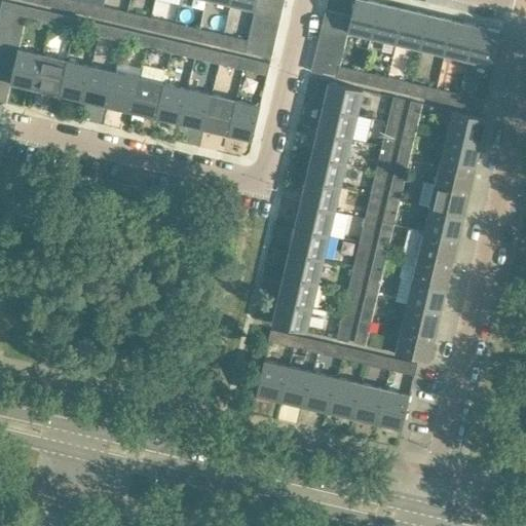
[(79,1),(75,0),(52,0),(52,6),(76,12),(79,1)]
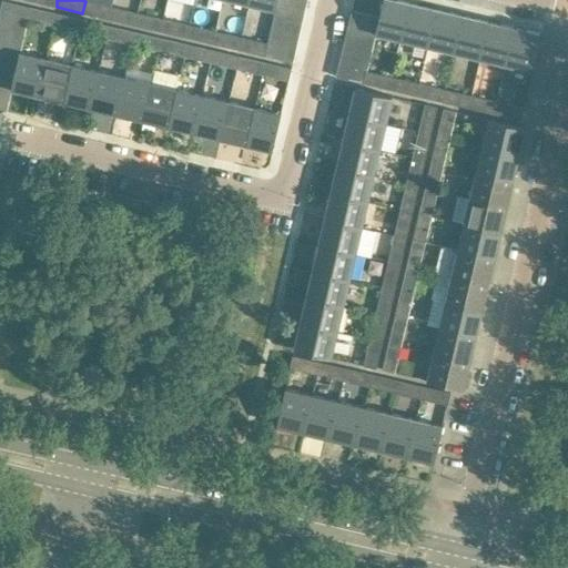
[(275,10),(276,2),(276,0),(250,0),(250,4),(275,10)]
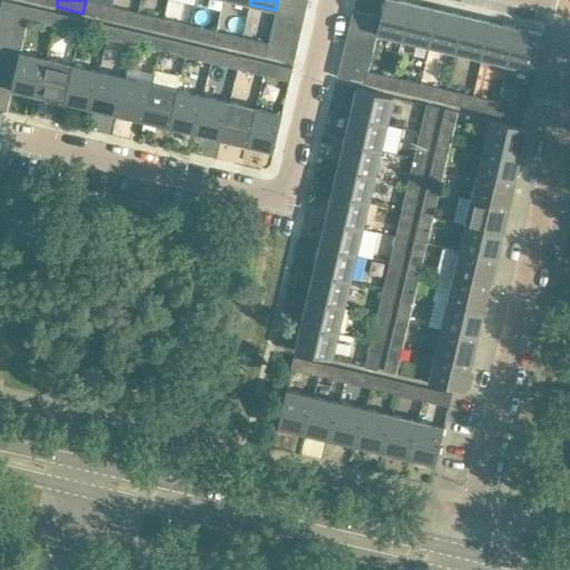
[(377,33),(403,40),(412,3),(397,0),(384,0),(381,17),(377,30),(377,33)]
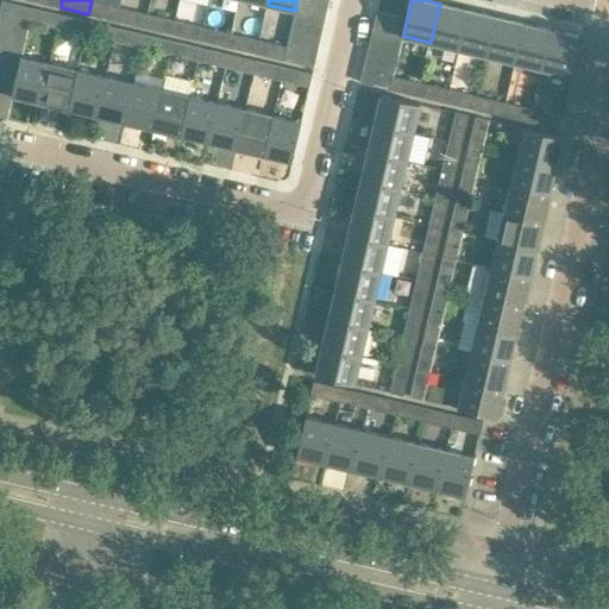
[(0,16),(30,23),(30,22),(32,8),(2,1),(0,12),(0,16)]
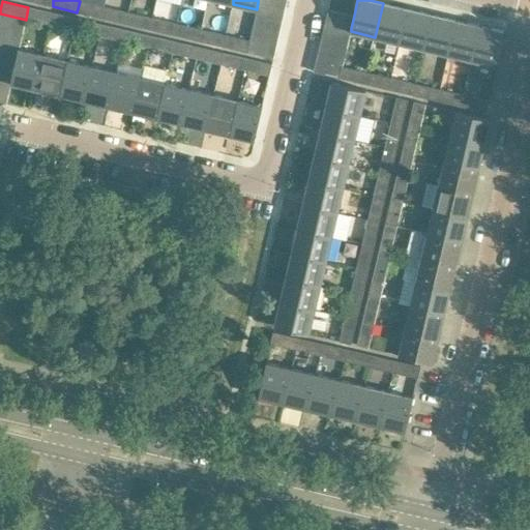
[(101,18),(104,6),(80,1),(77,12),(101,18)]
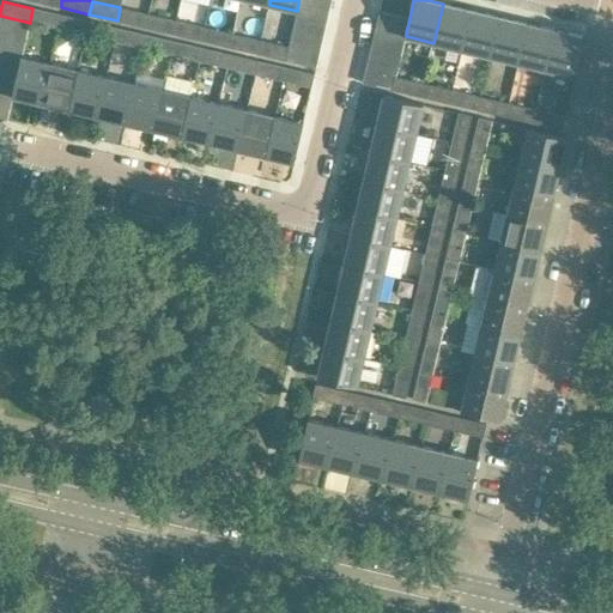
[(327,24),(329,10),(299,2),(298,2),(297,11),(295,17),(327,24)]
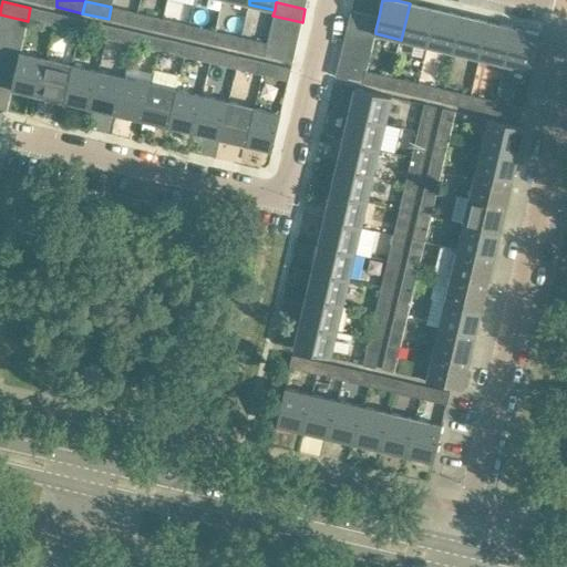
[(410,3),(401,40),(428,45),(436,10),(410,3)]
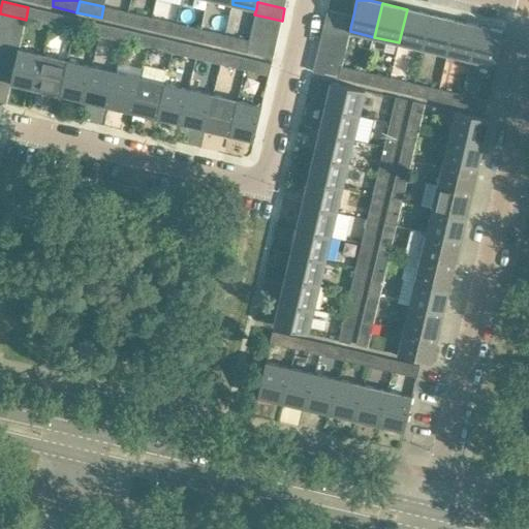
[(128,12),(103,6),(101,18),(125,24),(128,12)]
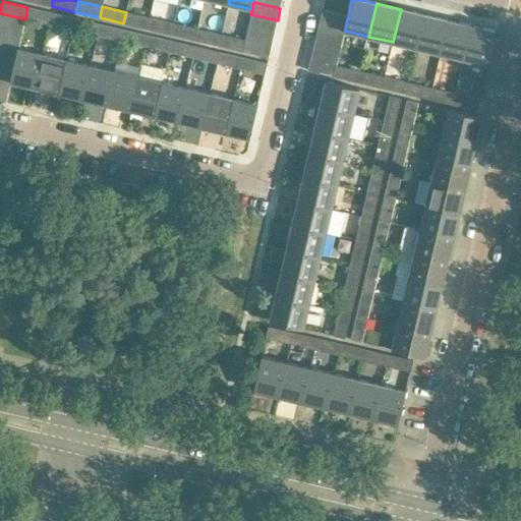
[(52,12),(27,7),(25,18),(50,23),(52,12)]
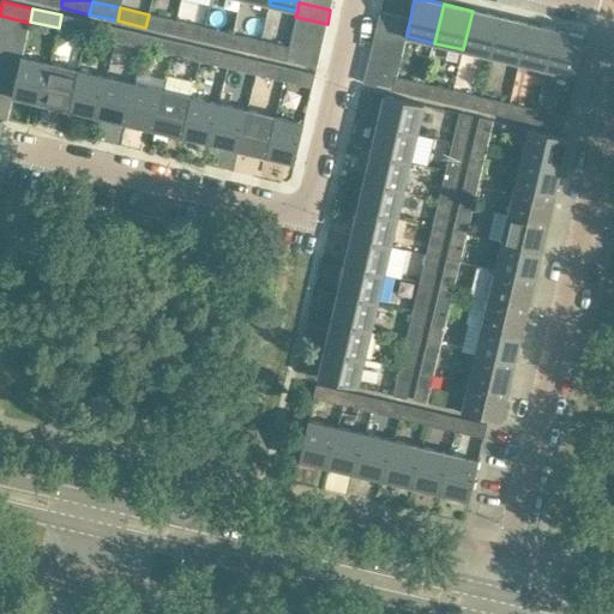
[(377,25),(407,32),(410,18),(380,11),(377,25)]
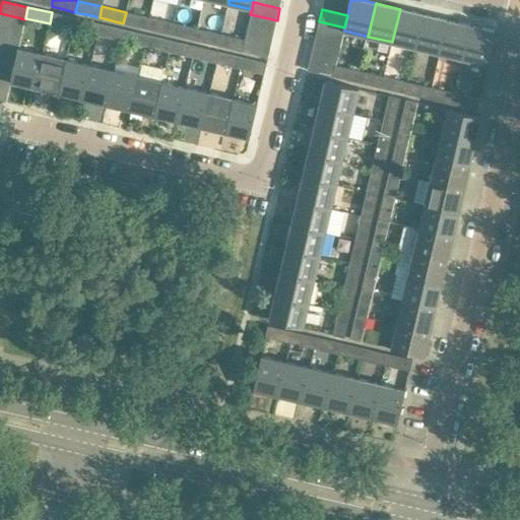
[(424,14),(400,9),(392,42),(416,48),(424,14)]
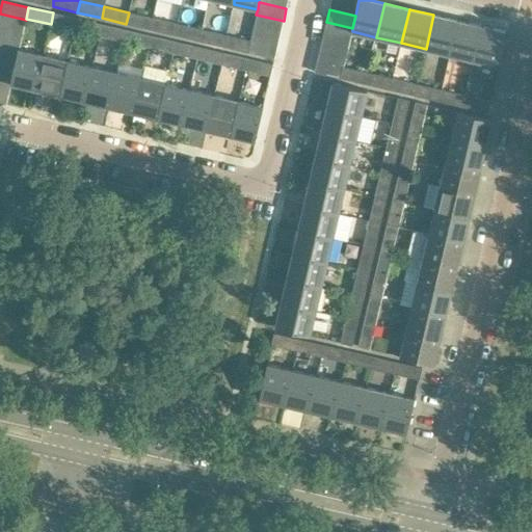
[(78,19),(53,12),(51,24),(75,30),(78,19)]
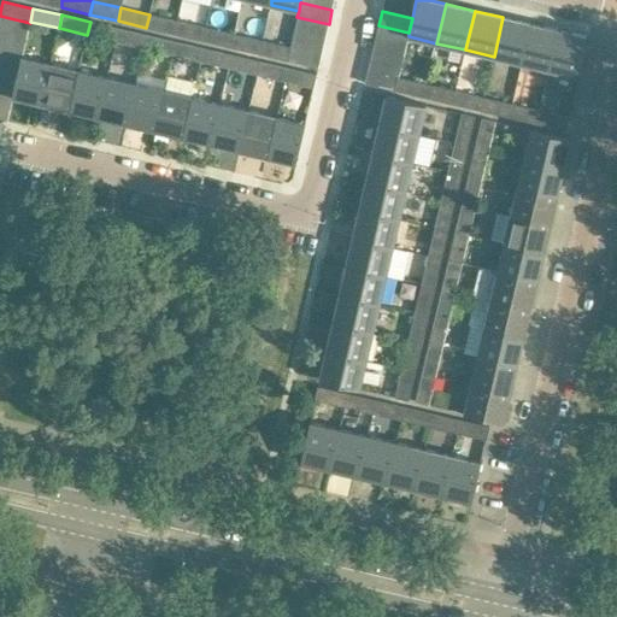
[(177,21),(150,15),(146,28),(175,34),(177,21)]
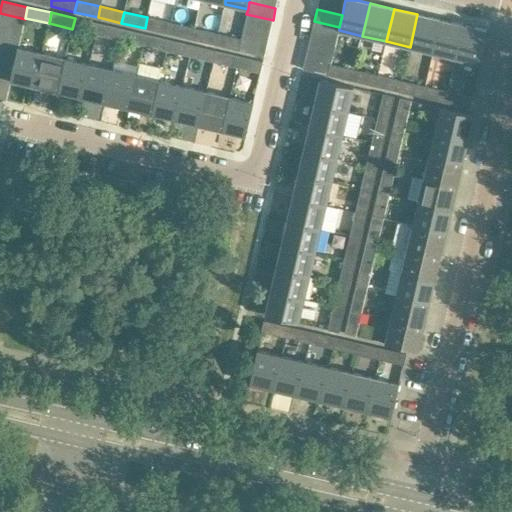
[(0,25),(22,31),(25,19),(0,13),(0,25)]
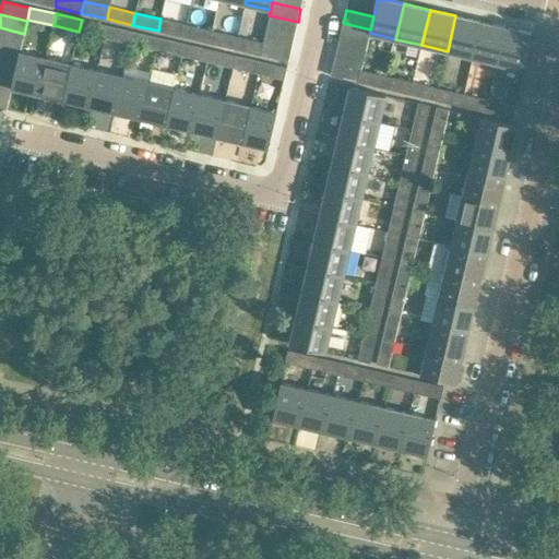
[(269,15),(265,28),(295,35),(298,22),(269,15)]
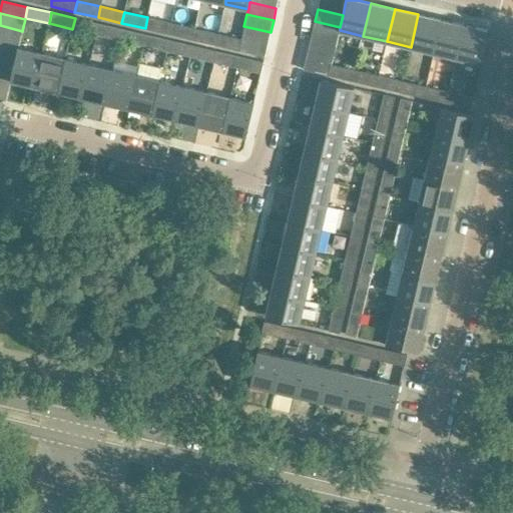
[(442,20),(418,14),(411,47),(434,53),(442,20)]
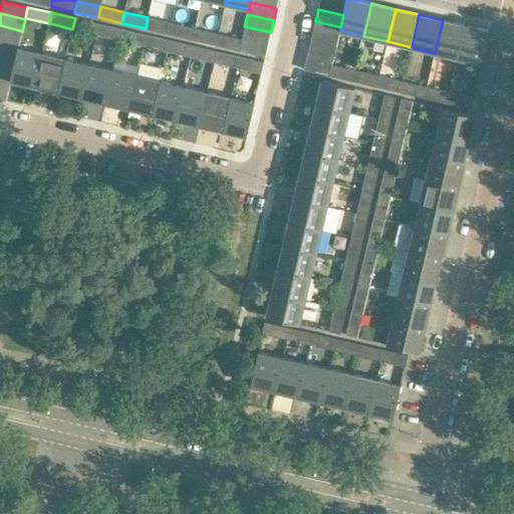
[(169,34),(172,23),(148,17),(146,28),(169,34)]
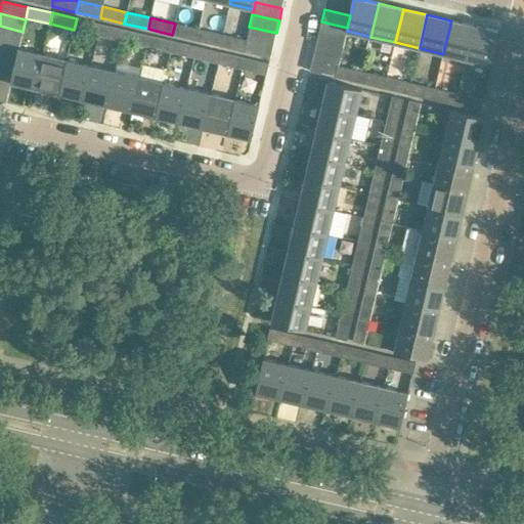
[(77,18),(74,30),(98,35),(100,24),(77,18)]
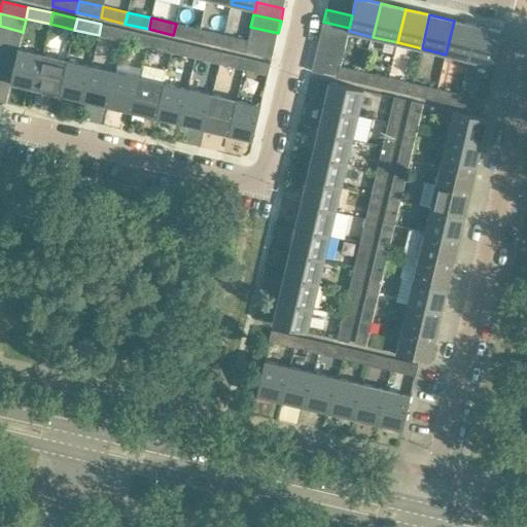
[(479,26),(454,21),(446,55),(470,60),(479,26)]
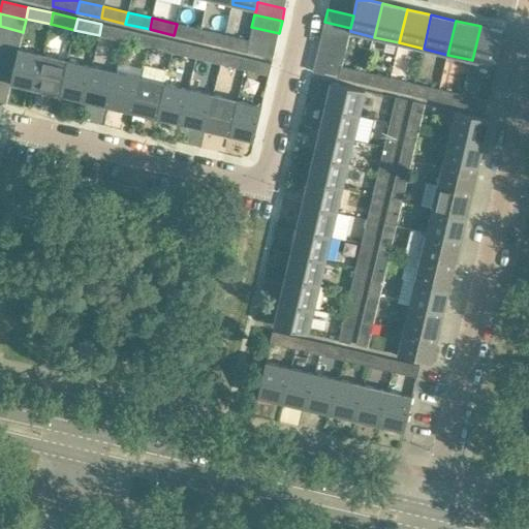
[(324,22),(321,34),(347,40),(350,31),(350,28),(324,22)]
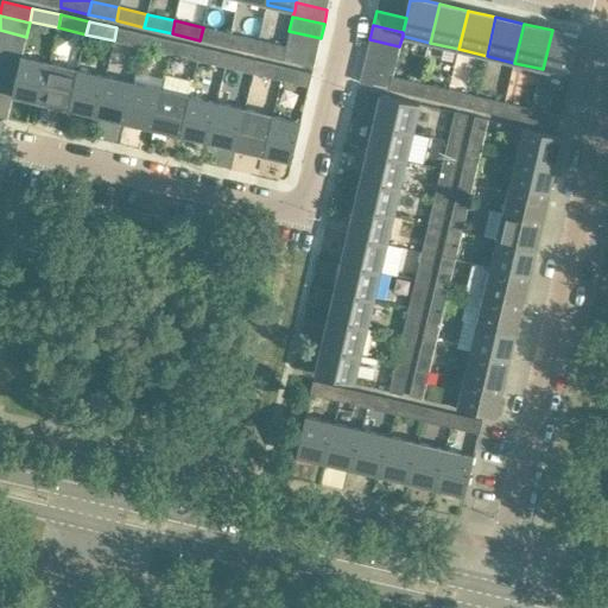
[(145,35),(116,27),(114,40),(141,48),(145,35)]
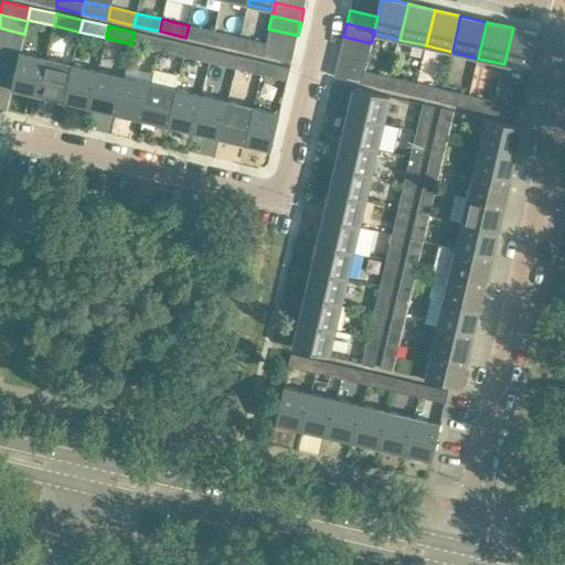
[(214,31),(189,25),(185,38),(212,43),(214,31)]
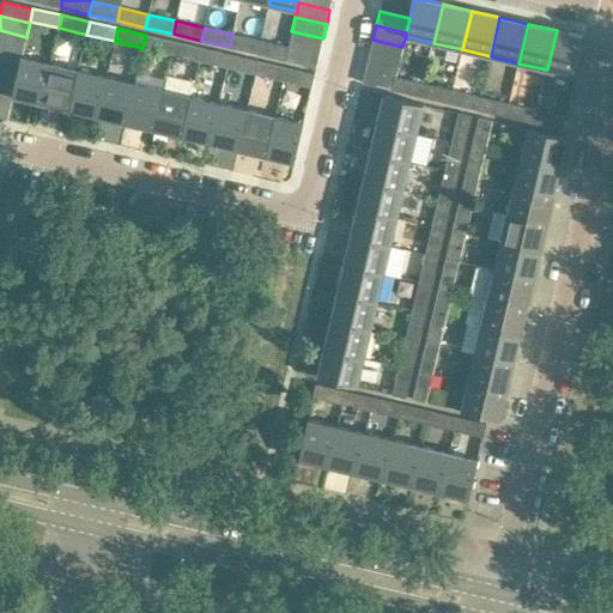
[(0,30),(0,44),(24,50),(26,37),(0,30)]
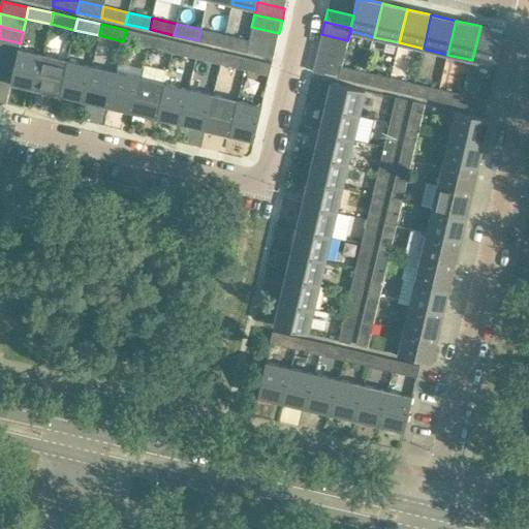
[(504,32),(480,26),(472,60),(496,66),(504,32)]
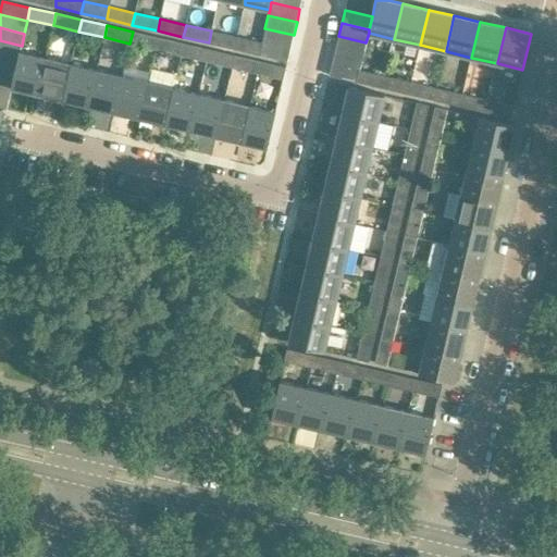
[(291,48),(294,35),(264,28),(262,41),(291,48)]
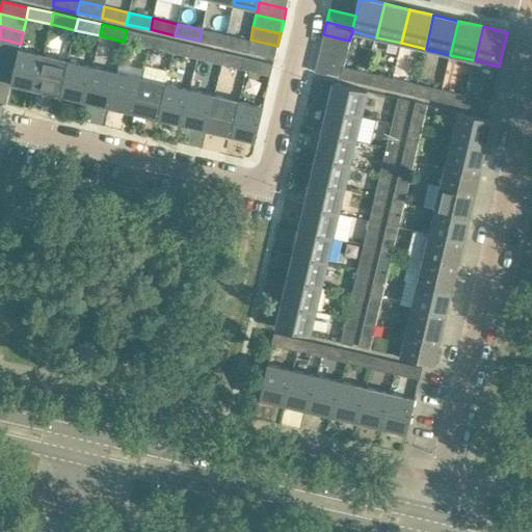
[(227,35),(202,29),(200,41),(223,47),(227,35)]
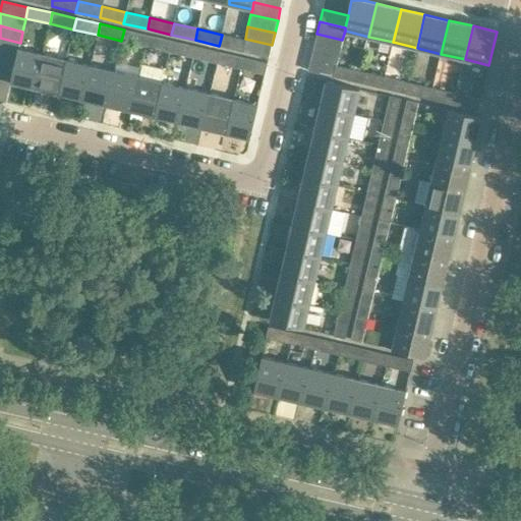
[(121,41),(146,46),(148,35),(124,30),(121,41)]
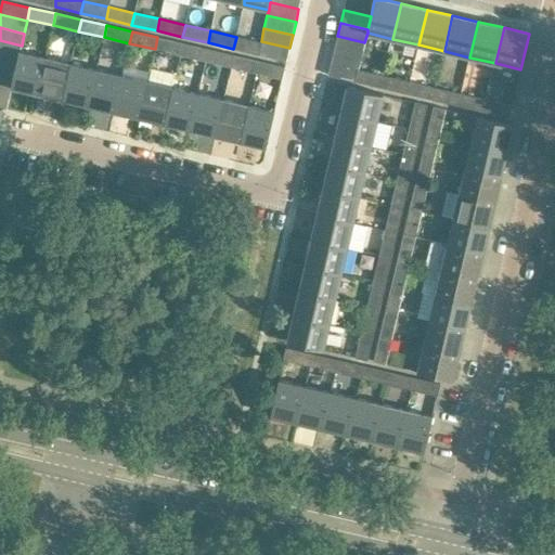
[(362,55),(364,42),(337,36),(335,49),(362,55)]
